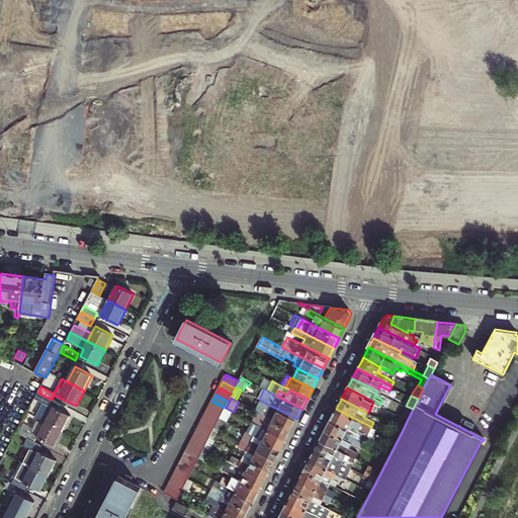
[(295,422),(297,419),(261,401),(256,411),(258,412),(291,429),(295,422)]
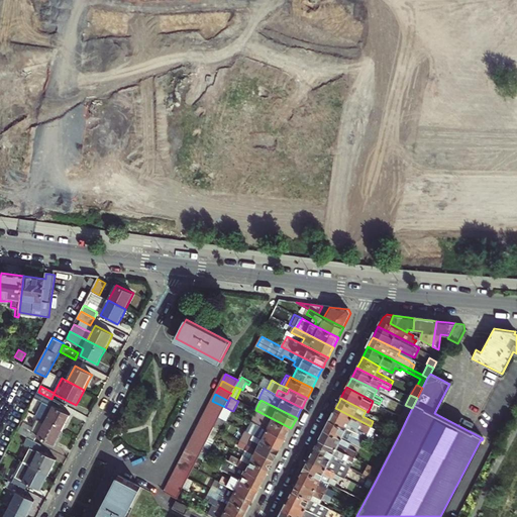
[(222,414),(225,407),(212,401),(208,407),(222,414)]
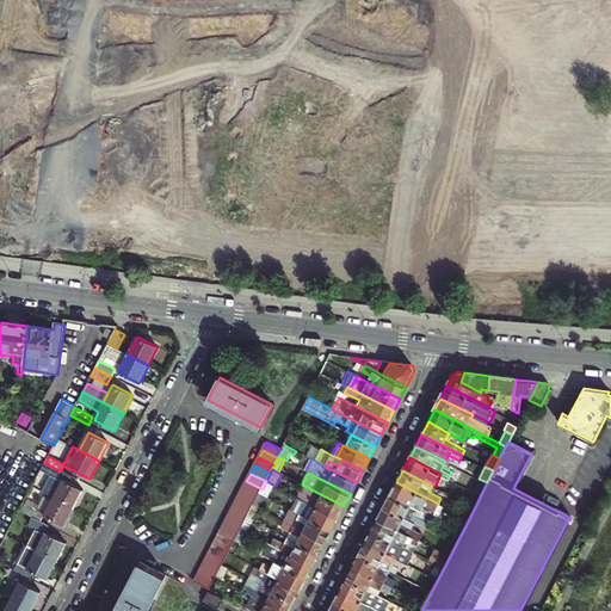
[(43,492),(54,498),(74,508),(80,498),(84,491),(63,480),(62,480),(53,475),(43,492)]
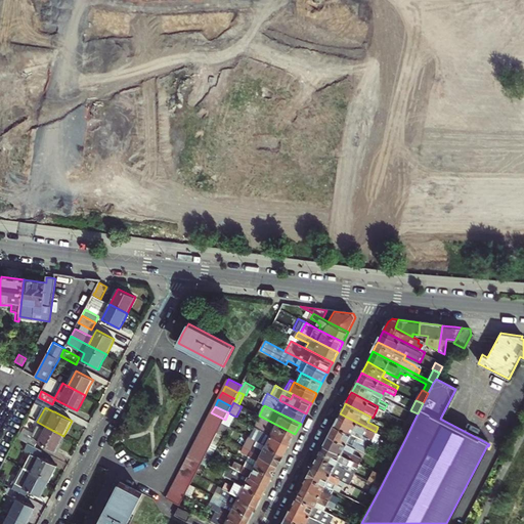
[(208,419),(221,426),(223,424),(225,420),(211,412),(208,419)]
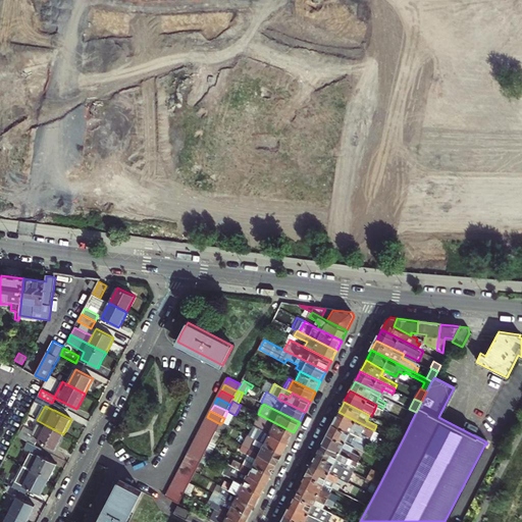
[(227,411),(224,418),(222,422),(227,424),(232,414),(227,411)]
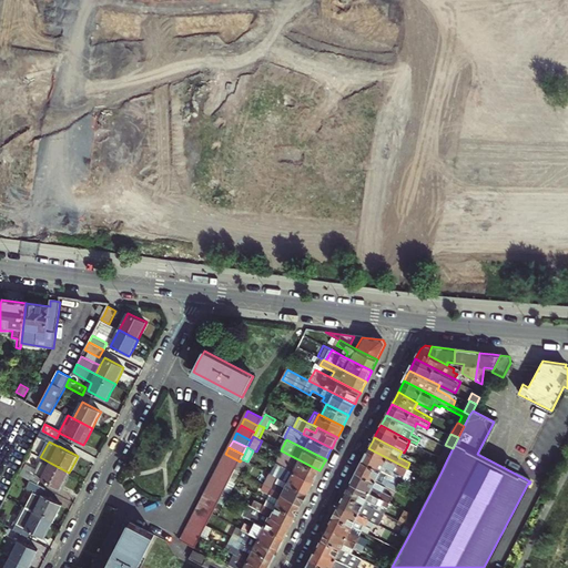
[(366,454),(363,459),(391,474),(394,468),(406,475),(409,469),(407,468),(368,448),(366,454)]
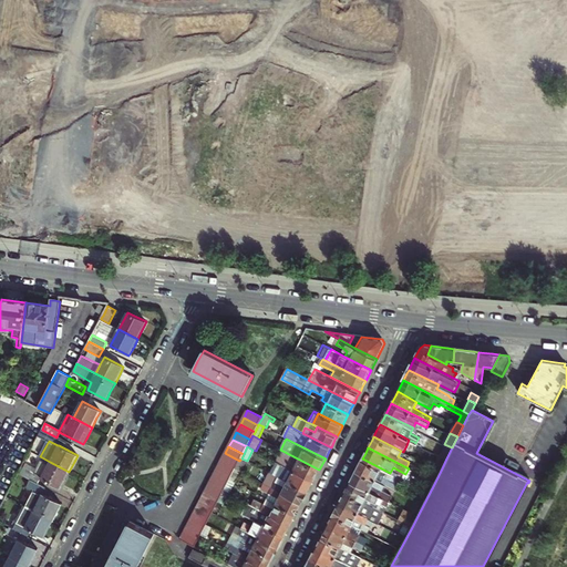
[(317,474),(319,470),(282,451),(277,462),(313,481),(317,474)]
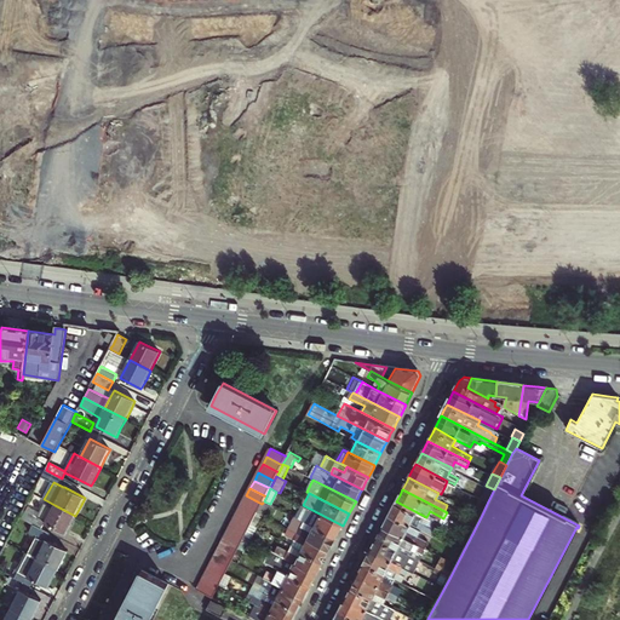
[(242,504),(258,512),(262,504),(246,495),(242,504)]
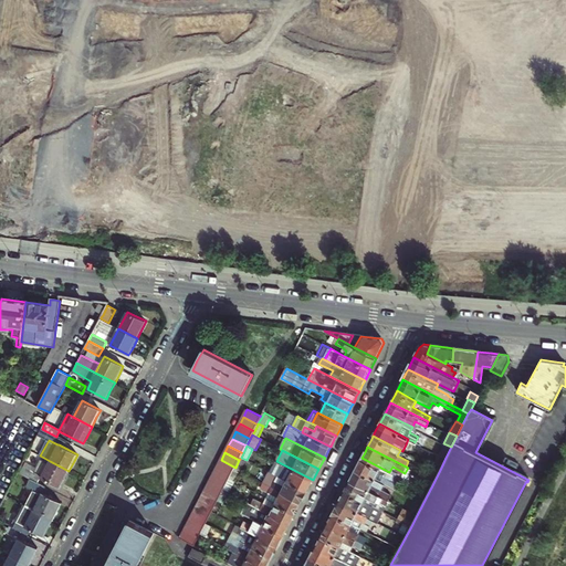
[(436,468),(440,470),(446,458),(440,456),(433,467),(436,468)]
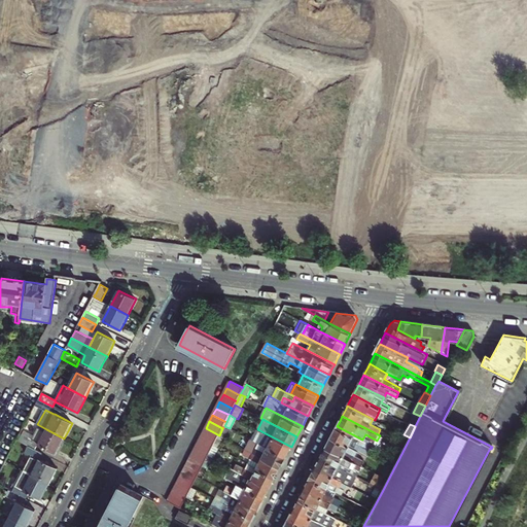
[(230,428),(224,426),(222,428),(219,435),(223,438),(224,438),(230,428)]
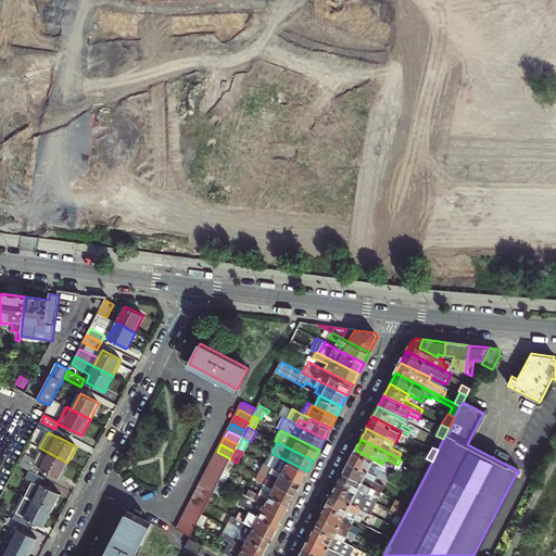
[(353,455),(350,460),(379,476),(389,481),(392,476),(383,471),(387,466),(382,464),(355,450),(353,455)]
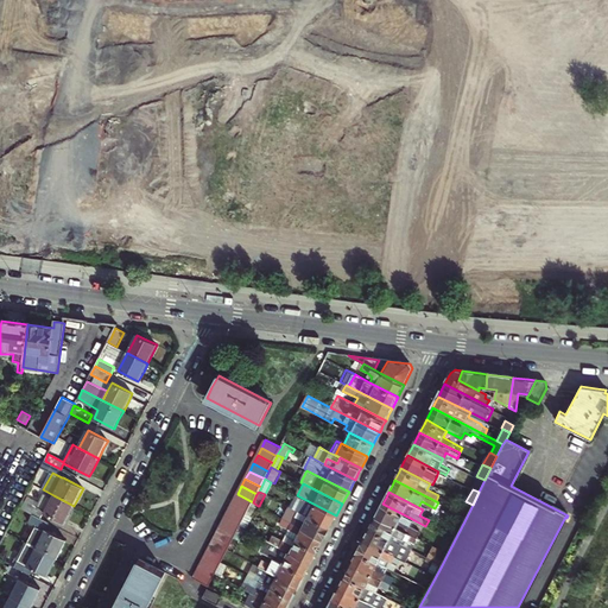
[(233,501),(249,510),(253,502),(238,494),(233,501)]
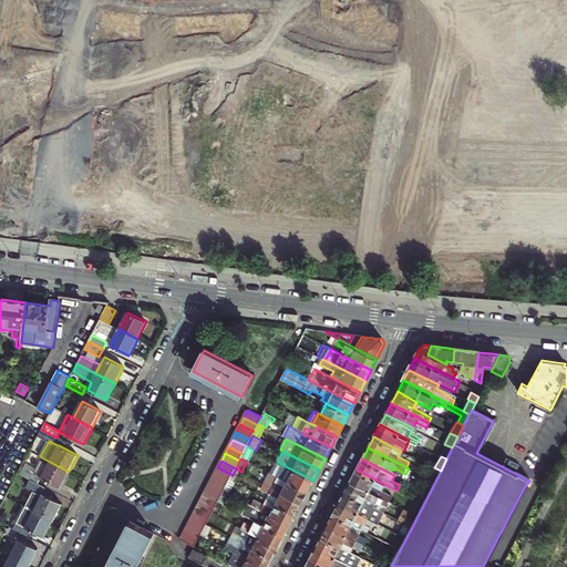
[(27,464),(20,474),(31,481),(39,484),(41,478),(60,488),(64,480),(69,472),(50,462),(49,465),(41,462),(37,468),(27,464)]
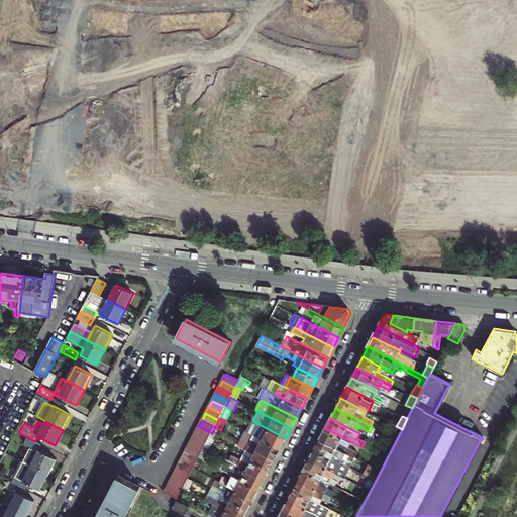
[(247,431),(281,448),(284,442),(286,438),(252,421),(247,431)]
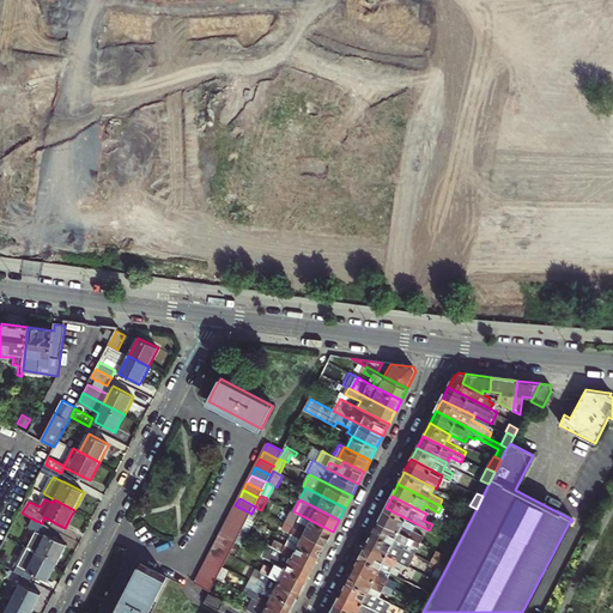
[(247,522),(248,520),(252,514),(235,505),(231,514),(247,522)]
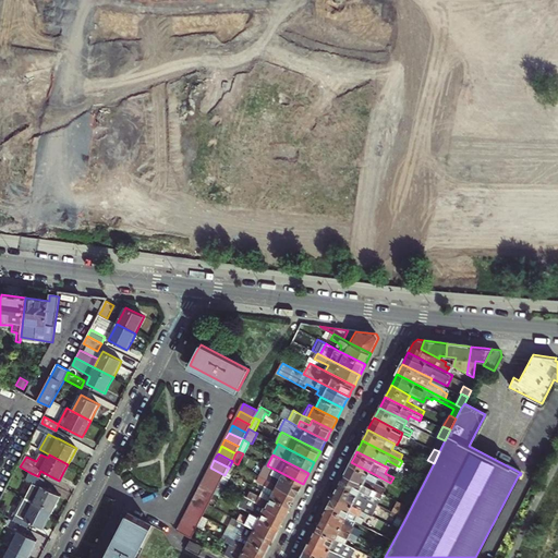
[(237,464),(232,461),(229,468),(226,473),(231,475),(237,464)]
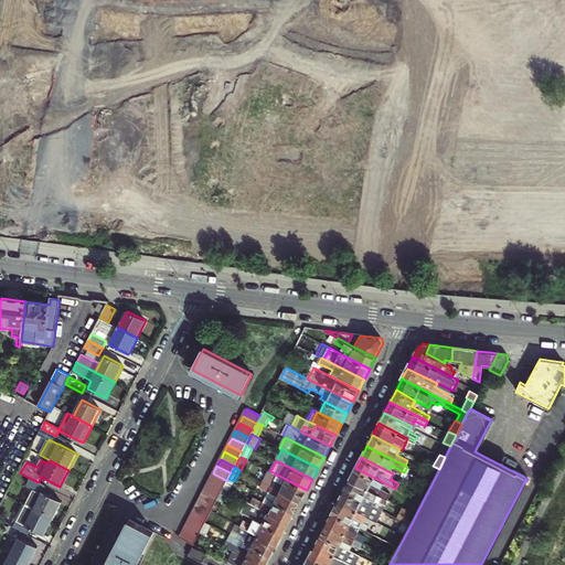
[(429,478),(434,480),(439,469),(435,467),(429,478)]
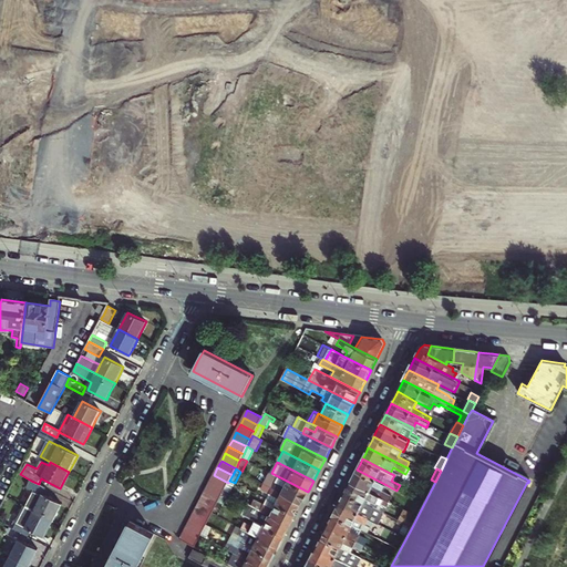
[(354,474),(351,482),(390,502),(393,496),(383,491),(387,485),(357,470),(354,474)]
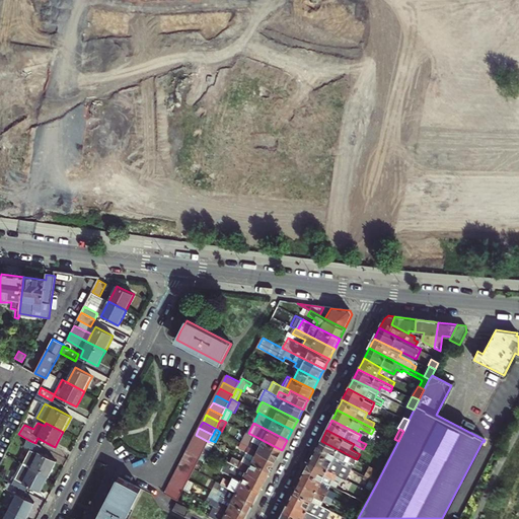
[(280,454),(282,450),(248,433),(243,443),(277,460),(280,454)]
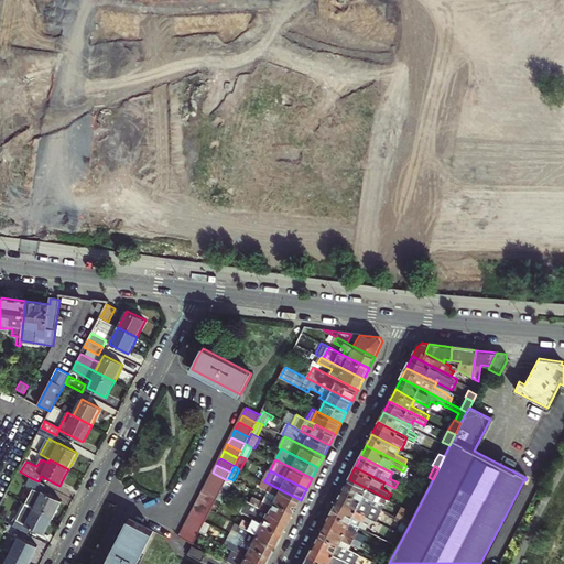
[(224,487),(227,480),(213,473),(209,479),(224,487)]
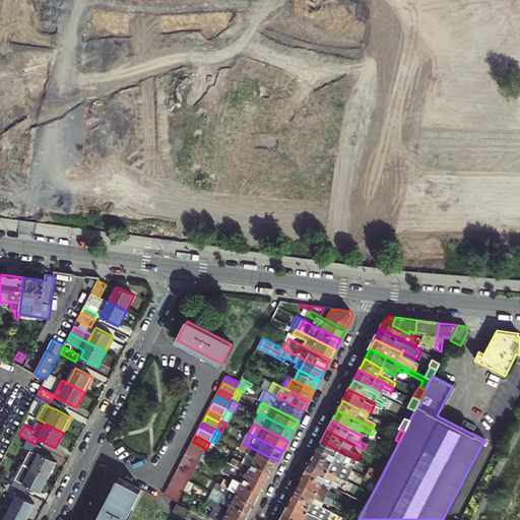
[(36,444),(28,441),(24,448),(30,451),(38,455),(39,455),(40,453),(43,447),(36,444)]
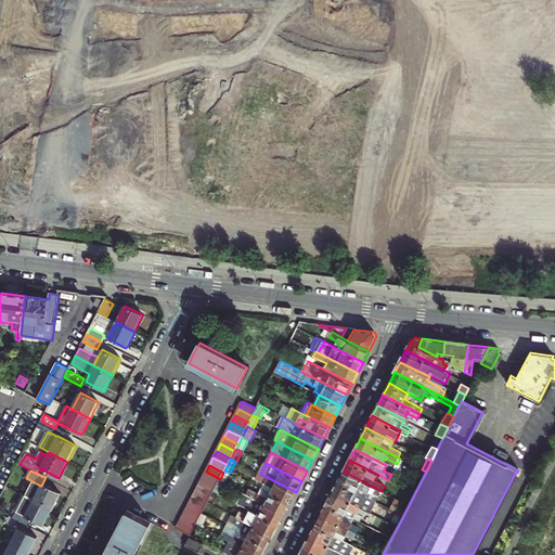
[(224,470),(223,473),(220,479),(219,481),(224,483),(230,473),(224,470)]
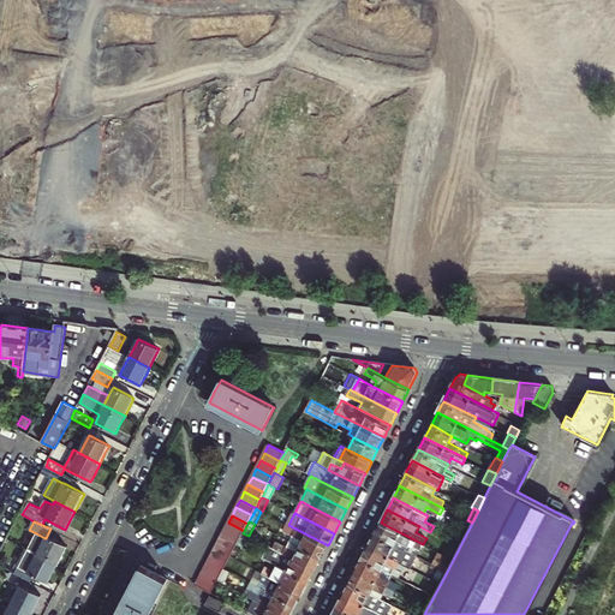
[(224,531),(240,539),(243,533),(244,531),(228,523),(224,531)]
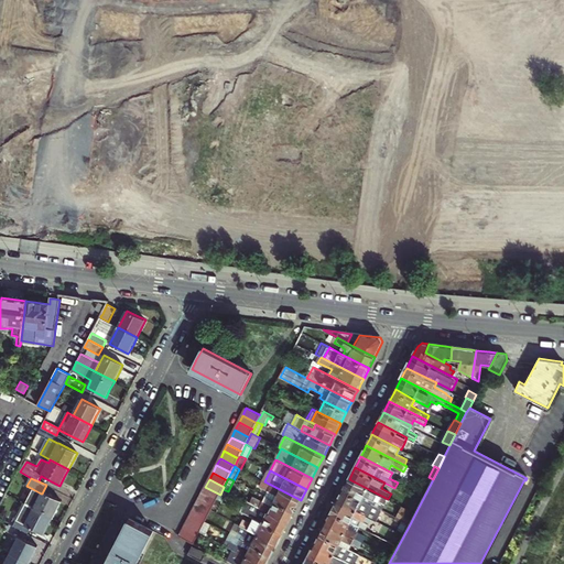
[(347,483),(343,489),(372,505),(376,499),(386,505),(388,499),(349,479),(347,483)]
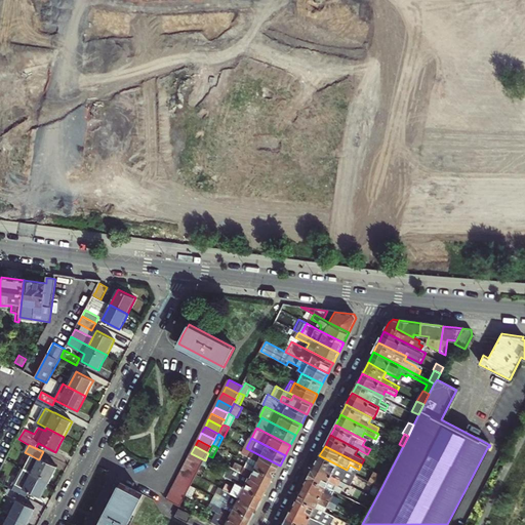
[(278,469),(280,466),(246,448),(244,447),(241,452),(252,457),(249,463),(275,476),(278,469)]
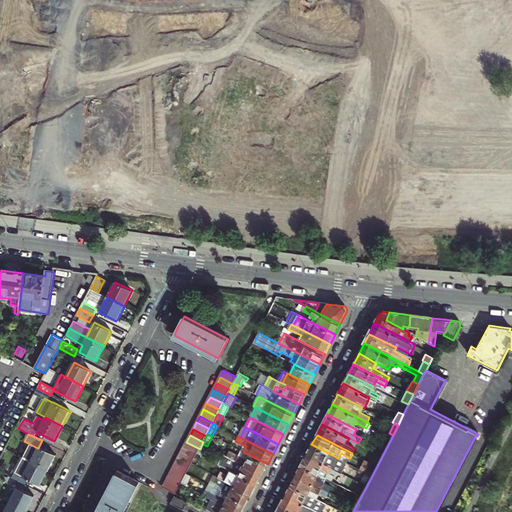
[(197,454),(200,449),(186,442),(183,448),(196,455),(197,454)]
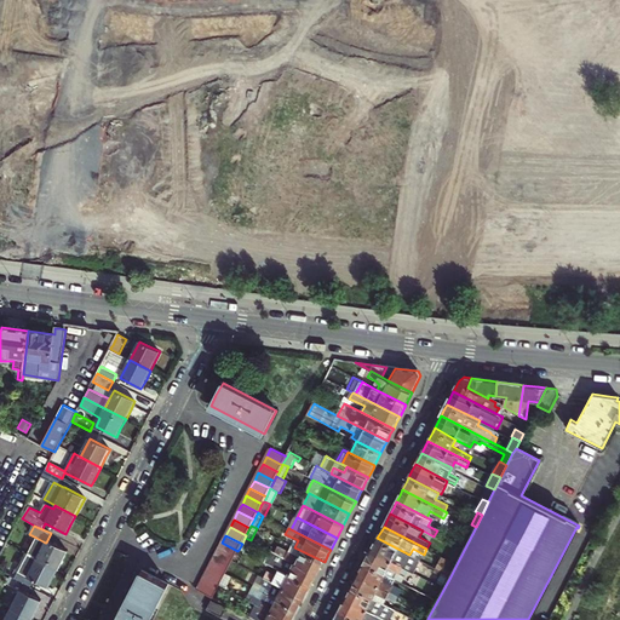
[(26,552),(28,554),(58,569),(65,556),(68,551),(47,540),(46,543),(45,543),(36,538),(32,546),(29,545),(26,552)]
